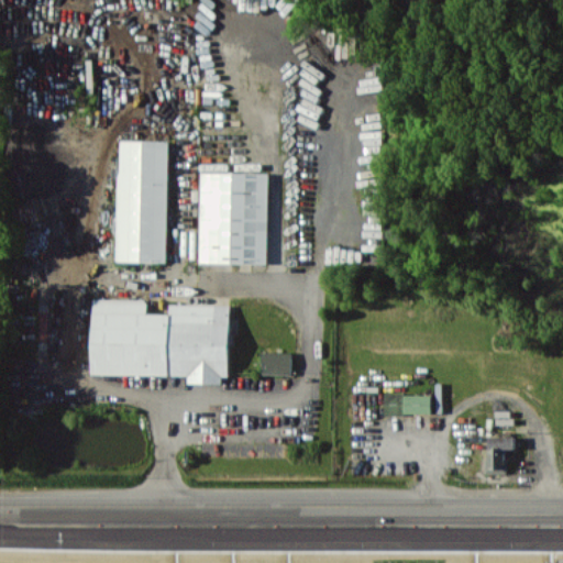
[(170,141),(120,140),(118,261),(167,262),(170,141)]
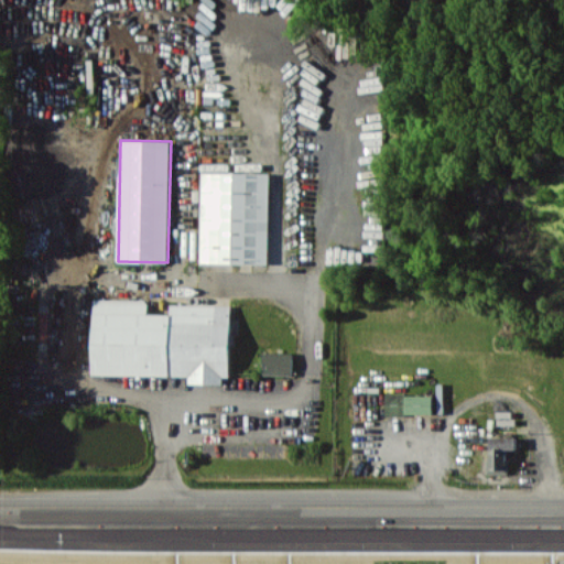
[(269,264),(270,173),(203,172),(201,263),(269,264)]
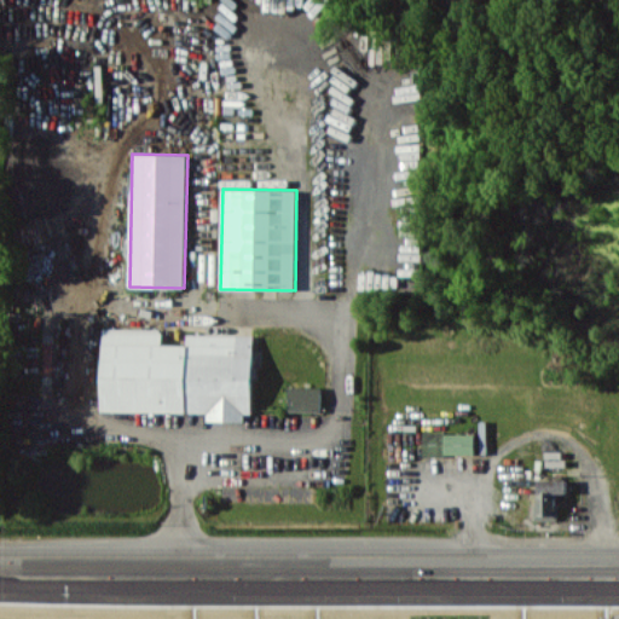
[(208,412),(208,421),(246,421),(246,414),(253,414),(254,335),(187,334),(187,345),(163,345),(163,329),(104,329),(103,411),(208,412)]
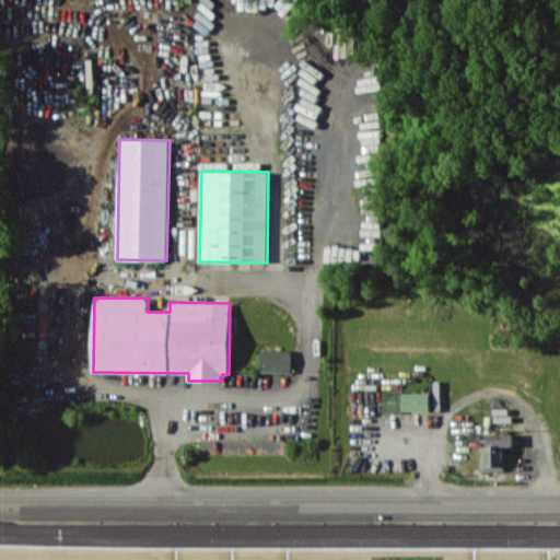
[(291,350),(261,350),(261,372),(291,372),(291,350)]
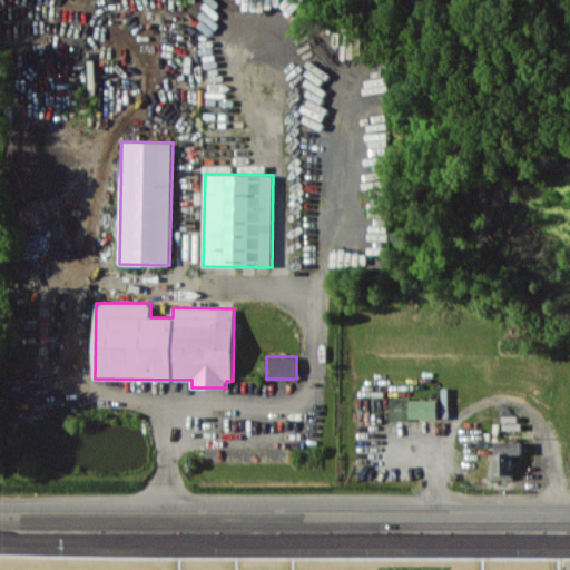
[(390,419),(438,419),(438,399),(391,397),(390,419)]
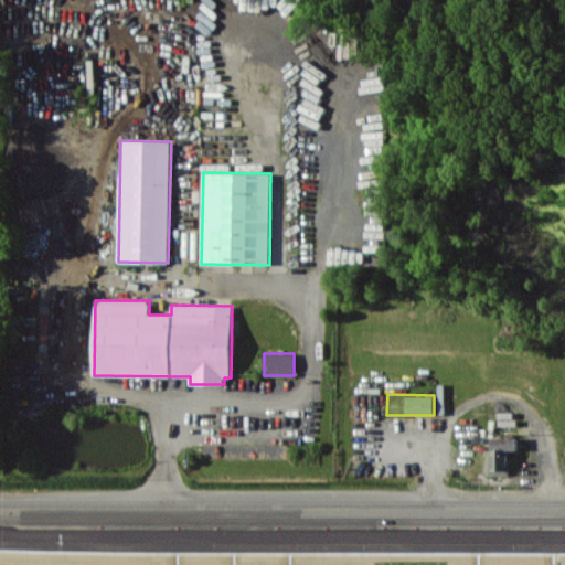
[(489,475),(509,475),(509,450),(518,450),(518,438),(490,437),(489,475)]
